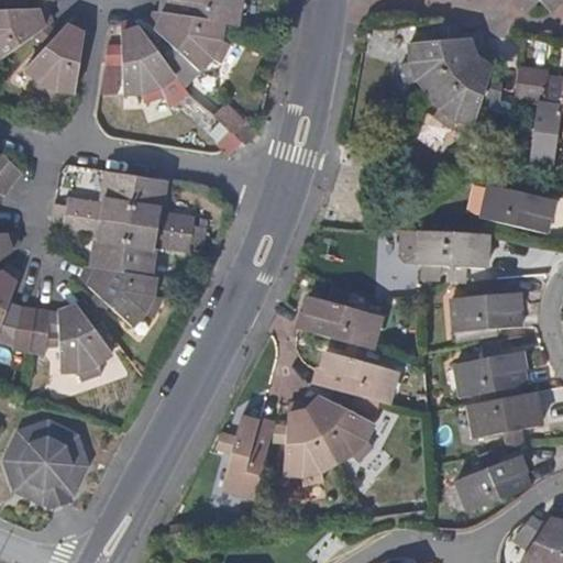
[(33,34),(46,25),(51,22),(46,11),(45,9),(24,10),(24,0),(8,0),(9,10),(0,10),(0,61),(34,36),(33,34)]
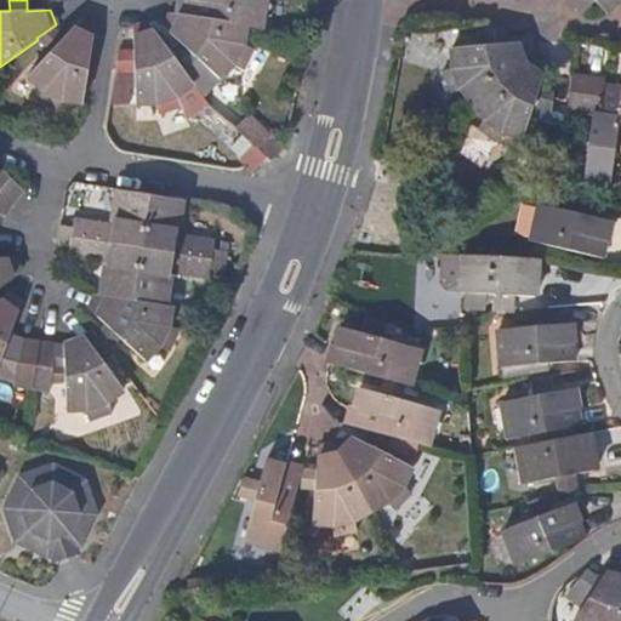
[(180,0),(177,15),(245,27),(251,28),(254,11),(263,11),(265,0),(180,0)]
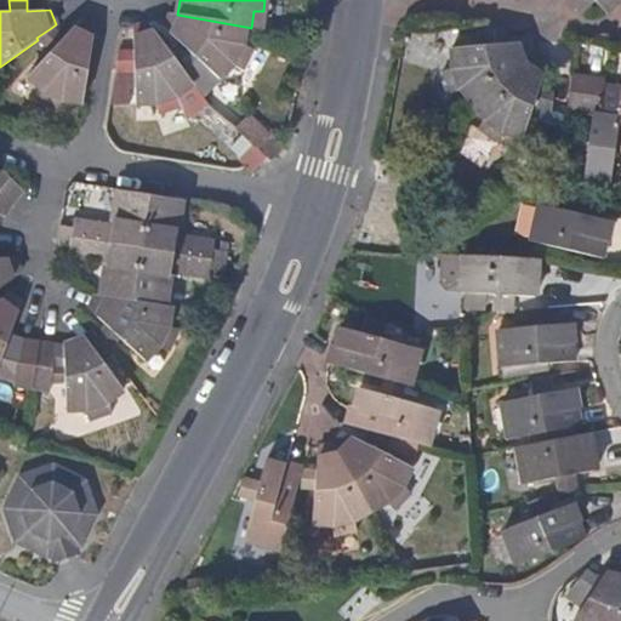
[(596,1),(594,0),(571,0),(582,13),(596,1)]
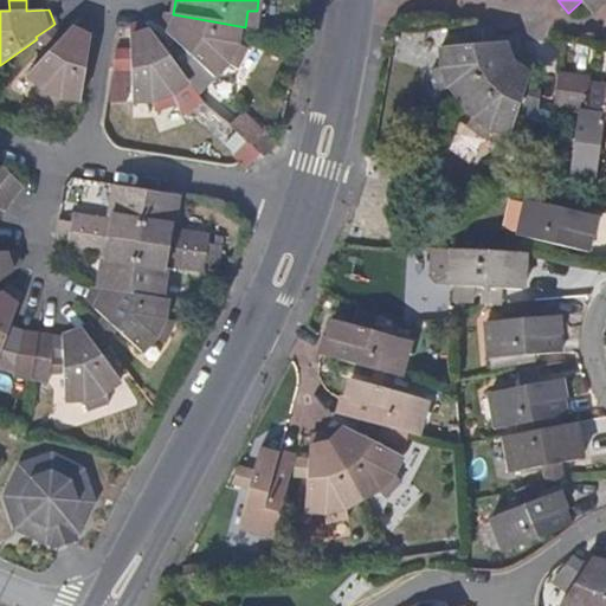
[(605,4),(601,0),(580,0),(581,1),(593,13),(605,4)]
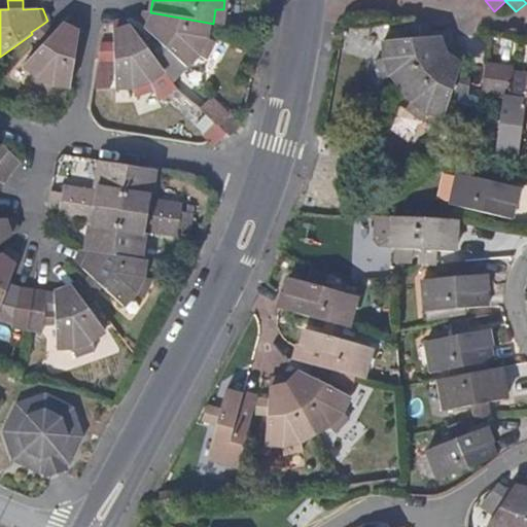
[(153,37),(145,45),(154,59),(165,72),(167,74),(173,80),(198,55),(206,60),(213,42),(206,37),(208,23),(150,12),(145,11),(138,23),(153,37)]
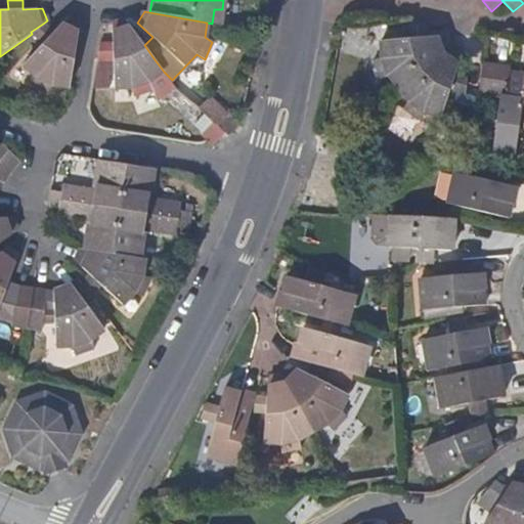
[(53,33),(43,24),(31,32),(32,34),(42,43),(24,64),(35,76),(32,84),(50,92),(53,84),(69,86),(79,25),(70,19),(68,17),(53,33)]
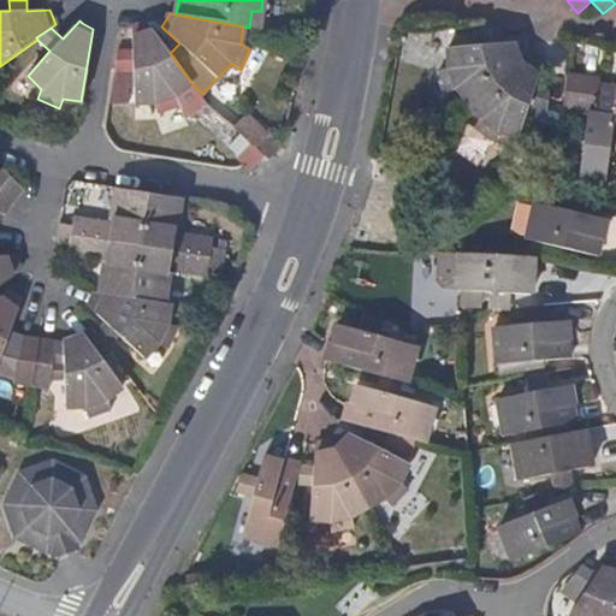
[(181,69),(170,53),(147,23),(132,28),(134,51),(118,52),(116,70),(134,69),(134,101),(153,101),(157,113),(178,105),(184,118),(206,102),(195,87),(193,84),(181,69)]
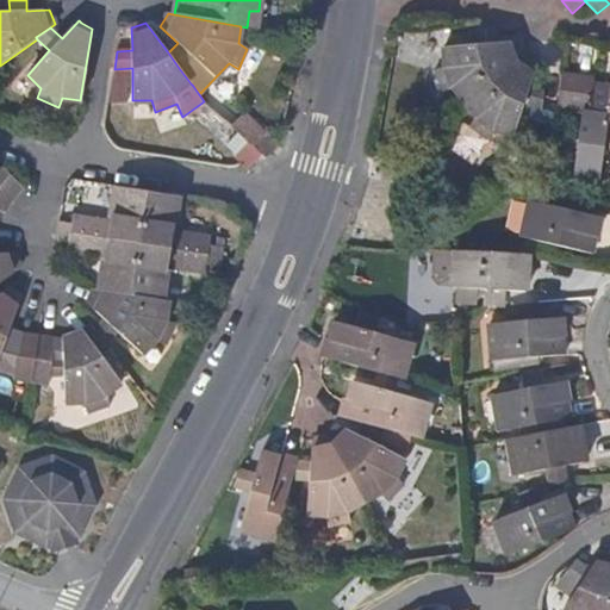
[(510,67),(523,57),(518,44),(496,44),(493,25),(477,26),(478,47),(444,49),(446,68),(436,72),(444,93),(454,89),(465,104),(510,67)]
